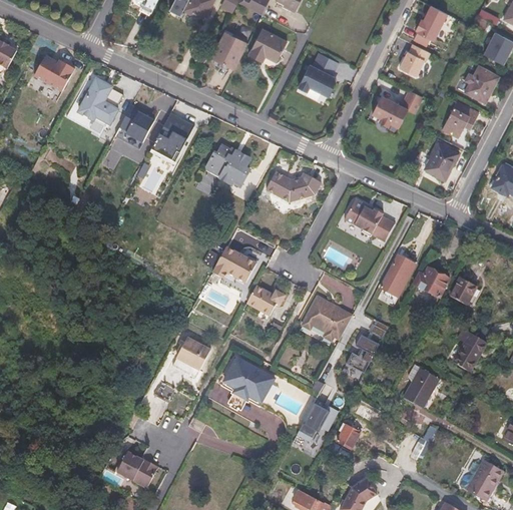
[(154,4),(156,0),(139,0),(141,1),(140,3),(150,8),(152,4),(154,4)]
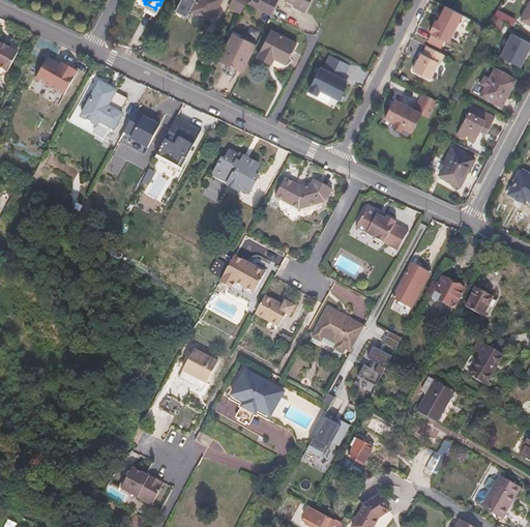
[(180,0),(176,7),(187,13),(192,6),(210,16),(217,0),(180,0)]
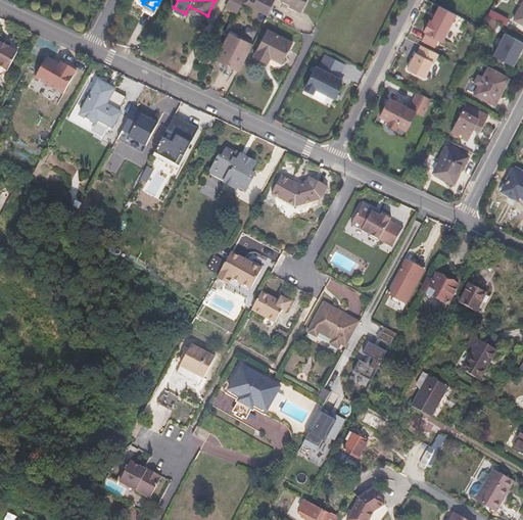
[(242,0),(234,0),(231,6),(237,9),(242,0)]
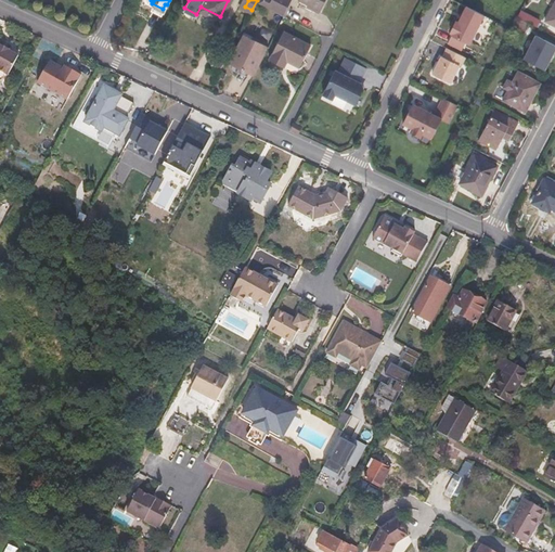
[(265,0),(258,0),(284,13),(289,0),(265,0)]
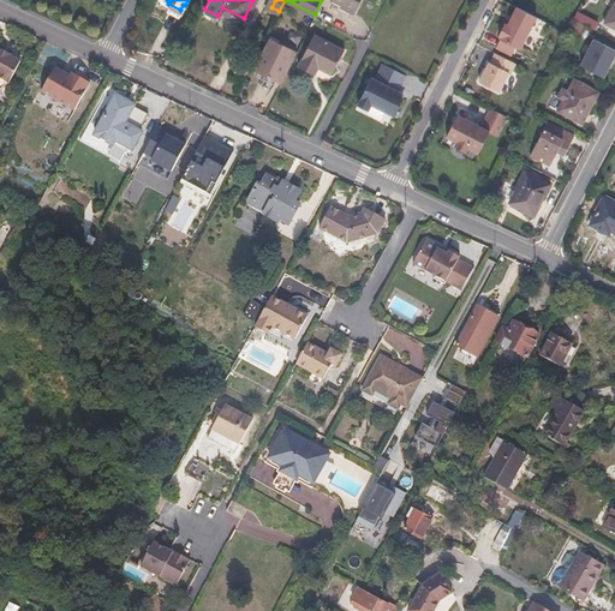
[(613,0),(604,19),(614,24),(614,0),(613,0)]
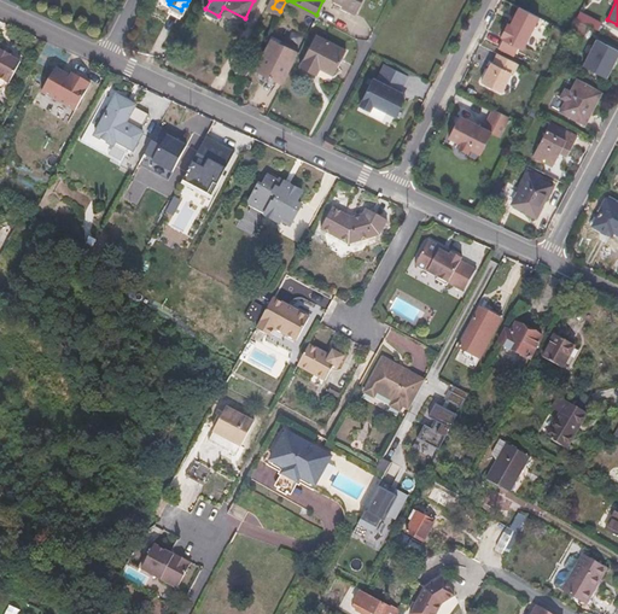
[(540,13),(519,4),(511,21),(508,19),(501,33),(503,34),(499,44),(514,52),(519,44),(523,46),(540,13)]
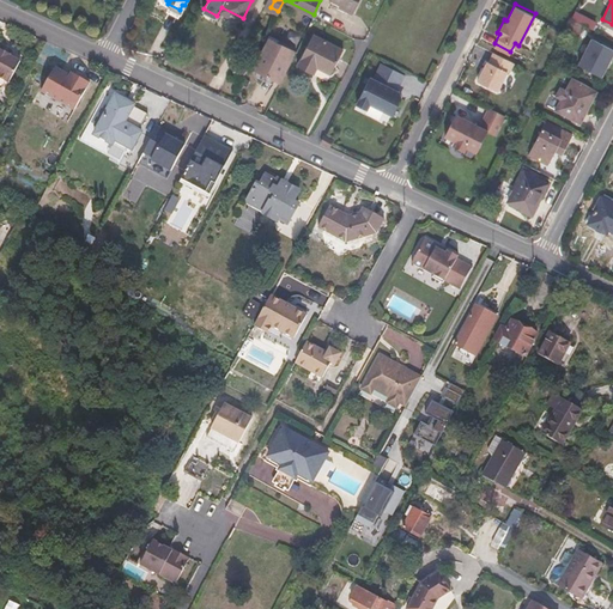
[(571,16),(565,26),(578,34),(584,22),(571,16)]
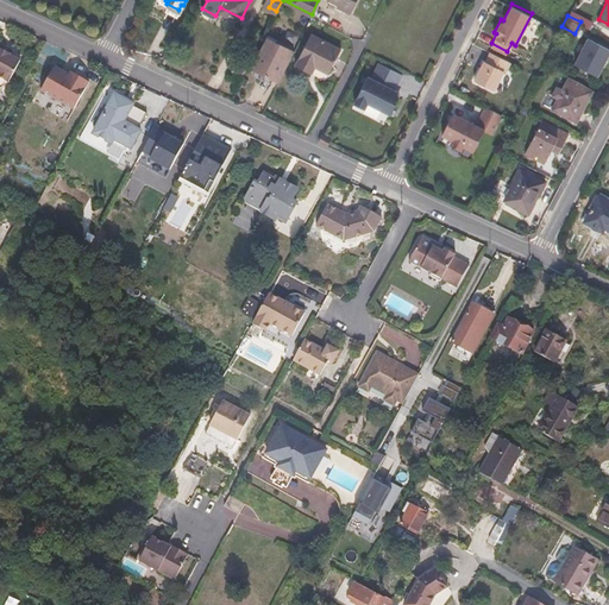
[(340,44),(312,30),(295,62),(312,70),(315,63),(328,69),(340,44)]
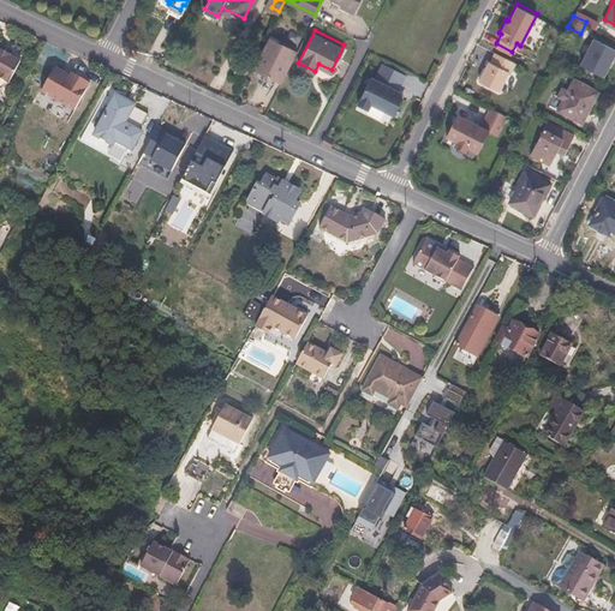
[(269,34),(257,57),(263,59),(260,66),(276,75),(291,46),(269,34)]
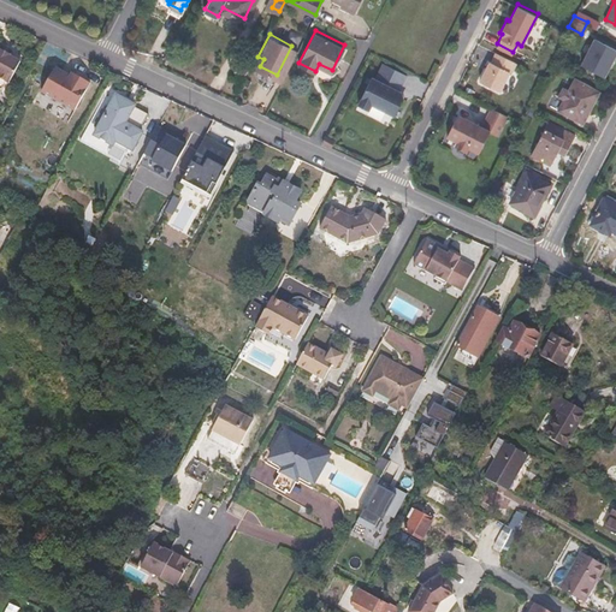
[(615,51),(615,47),(594,36),(581,61),(604,73),(615,51)]
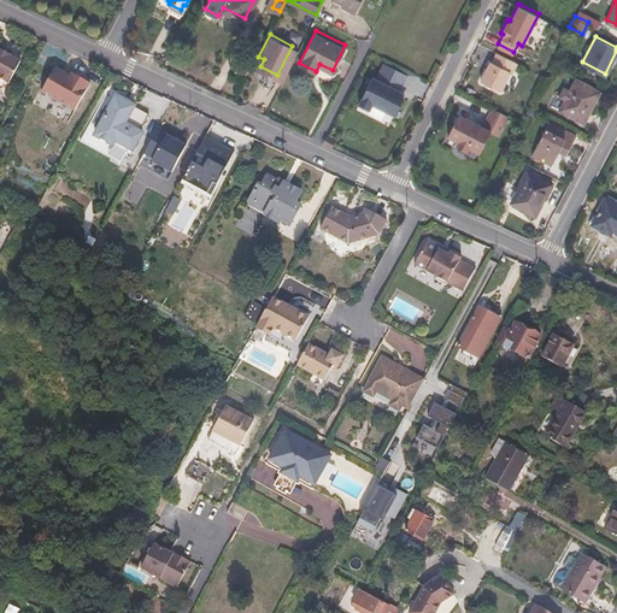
[(0,74),(10,78),(21,58),(11,52),(11,51),(1,46),(0,47),(0,46),(0,74)]
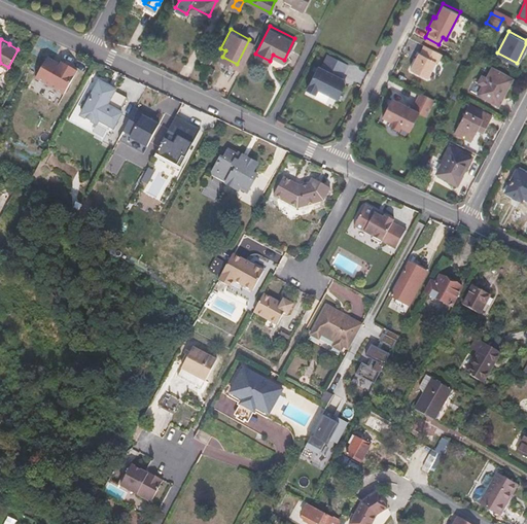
[(419,50),(412,67),(427,75),(436,58),(438,59),(442,51),(425,42),(421,51),(419,50)]
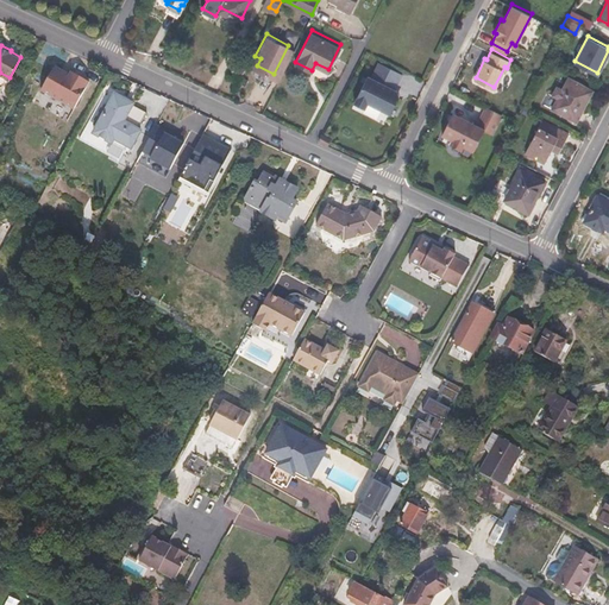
[(234,65),(245,69),(249,58),(239,54),(234,65)]
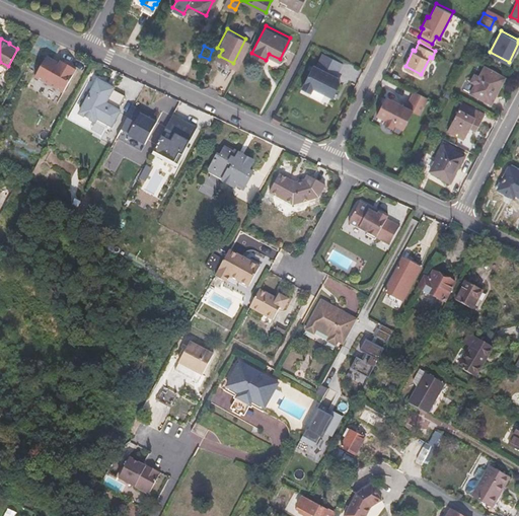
[(313,63),(302,85),(310,89),(312,85),(331,95),(340,79),(338,75),(336,74),(342,61),(322,52),(316,65),(313,63)]
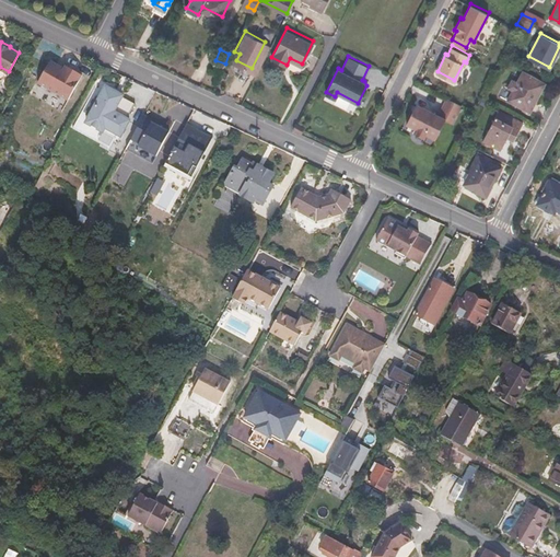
[(65,65),(50,57),(38,80),(69,96),(82,71),(66,62),(65,65)]
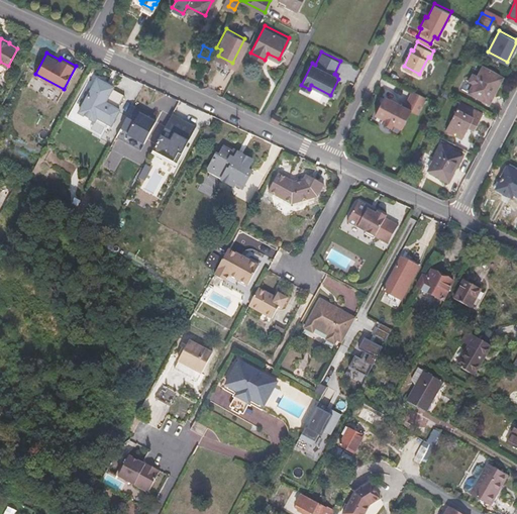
[(502,74),(483,64),(470,89),(485,97),(489,90),(493,92),(502,74)]
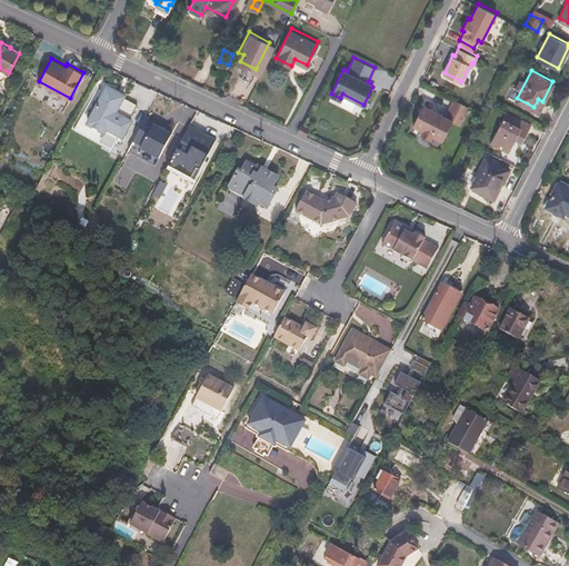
[(241,92),(249,97),(256,83),(250,80),(241,92)]
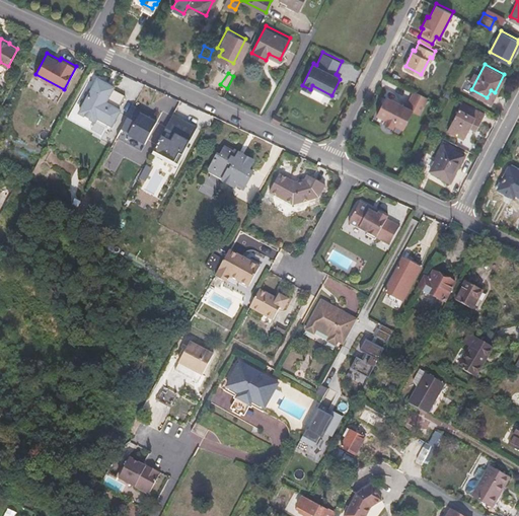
[(102,81),(97,78),(92,87),(89,85),(79,102),(82,104),(80,111),(106,125),(108,121),(112,123),(120,107),(118,106),(125,92),(106,83),(107,81),(103,80),(102,81)]
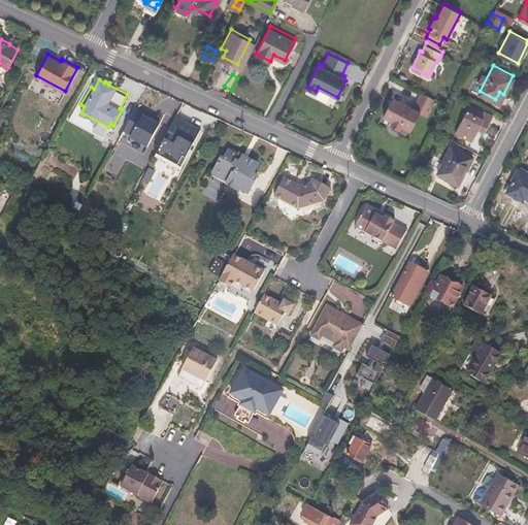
[(435,96),(422,90),(415,105),(393,94),(384,115),(392,119),(390,122),(400,127),(402,124),(411,128),(421,109),(427,112),(435,96)]
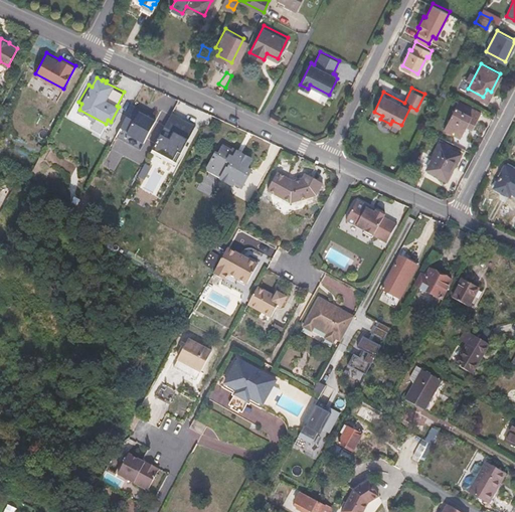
[(164,114),(138,100),(122,129),(149,143),(164,114)]
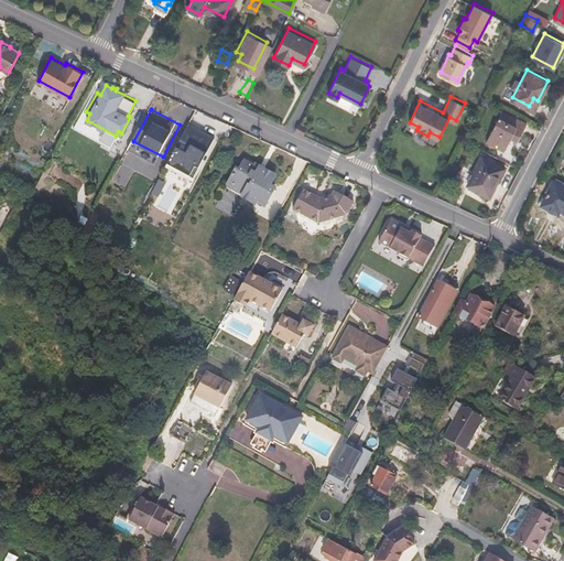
[(527,121),(502,109),(487,138),(505,148),(511,135),(518,138),(527,121)]
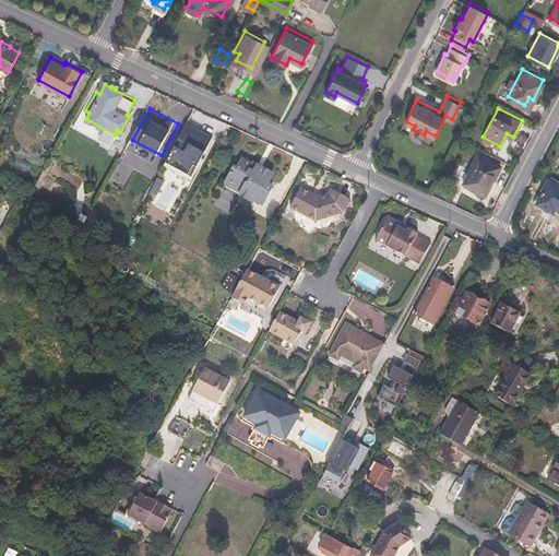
[(213,134),(187,120),(165,161),(191,175),(213,134)]
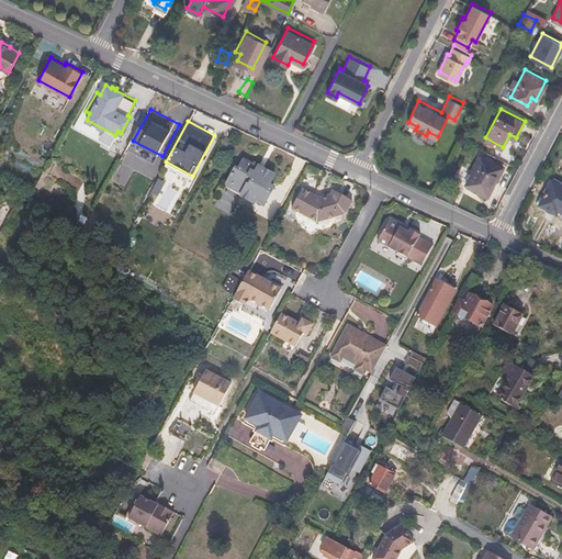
[(293,129),(302,132),(305,125),(296,122),(293,129)]
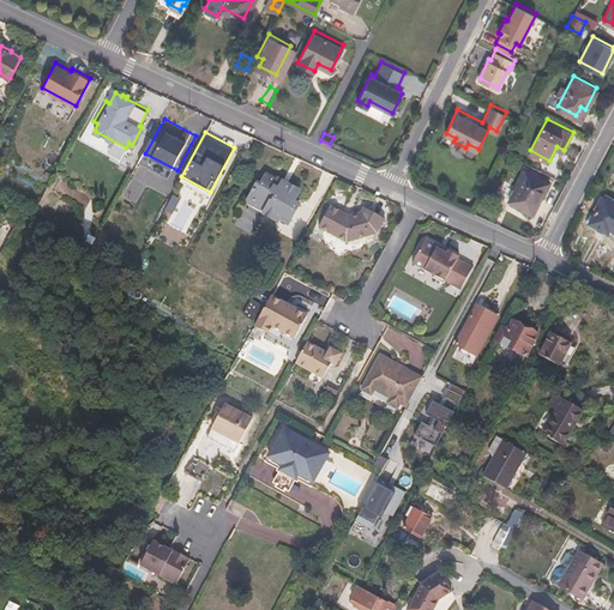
[(547,181),(525,169),(511,198),(533,210),(547,181)]
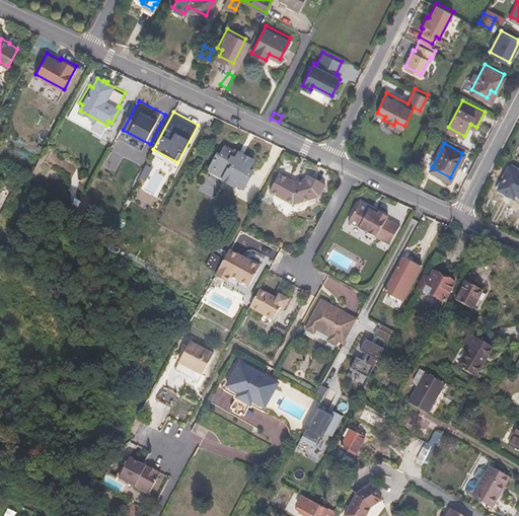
[(235,150),(226,145),(221,154),(218,152),(212,165),(213,165),(215,166),(219,169),(228,173),(225,178),(236,185),(238,181),(245,185),(253,170),(249,168),(254,159),(235,149),(235,150)]
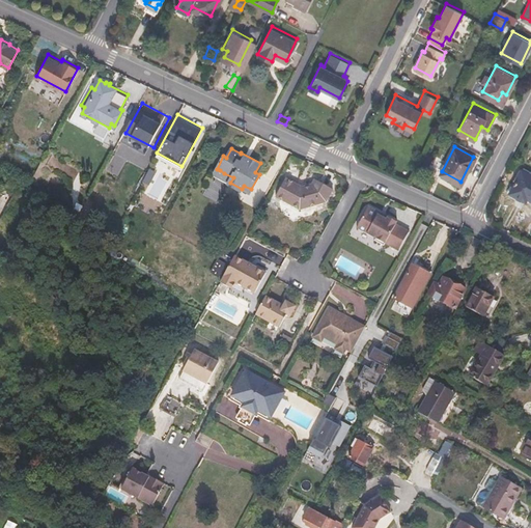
[(530,196),(530,172),(522,168),(510,190),(525,198),(527,195),(530,196)]
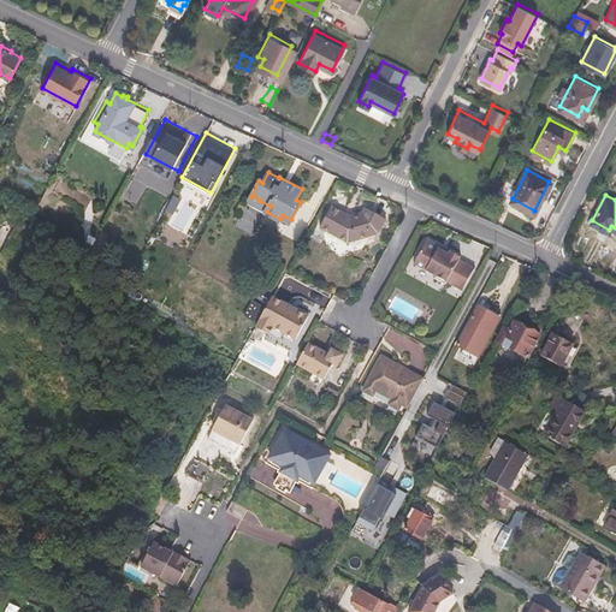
[(255,197),(253,196),(250,201),(254,203),(254,205),(266,212),(267,213),(267,212),(271,206),(260,201),(255,197)]
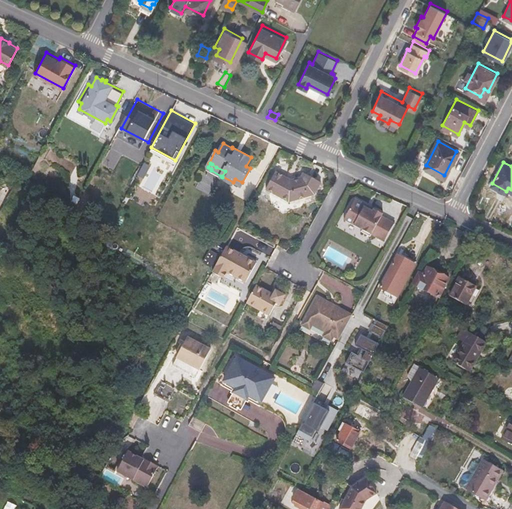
[(275,174),(266,190),(288,203),(314,195),(321,183),(304,174),(301,178),(289,182),(275,174)]
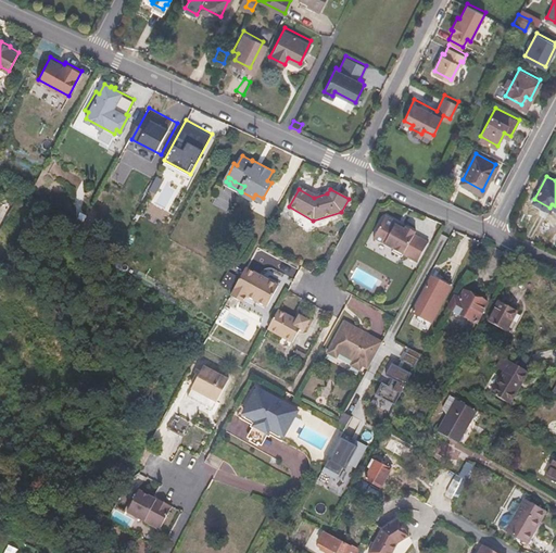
[(87,212),(80,208),(75,216),(83,221),(87,212)]
